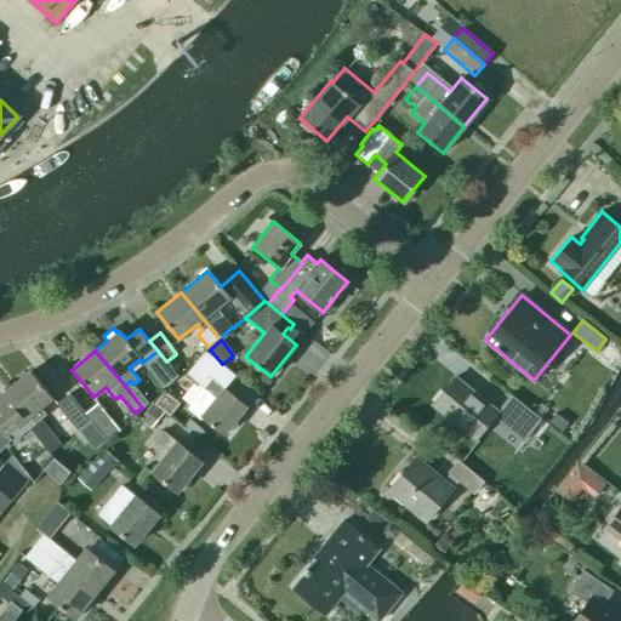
[(158,351),(142,363),(163,388),(177,376),(158,351)]
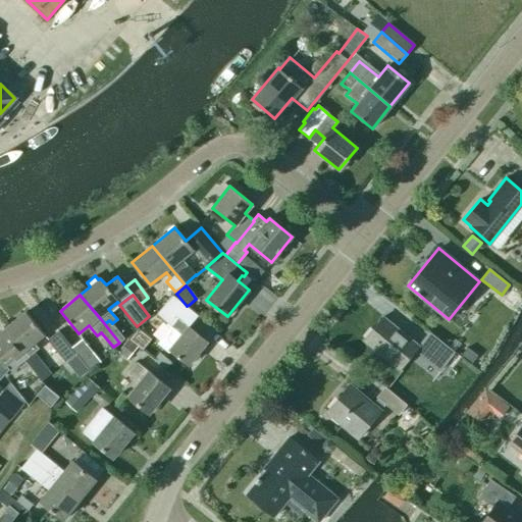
[(190,309),(172,296),(157,315),(170,326),(157,343),(168,352),(170,350),(188,364),(207,342),(189,326),(189,327),(180,320),(190,309)]
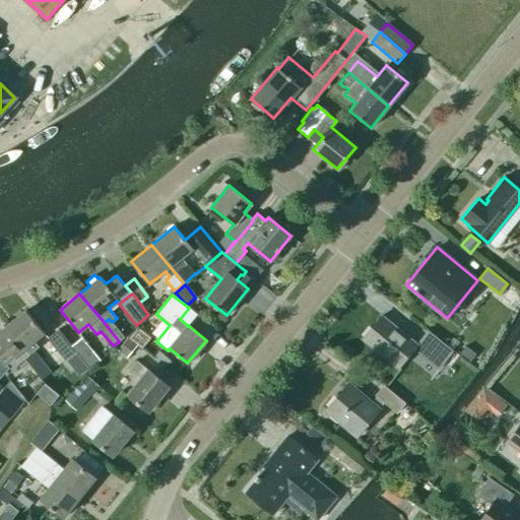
[(25,311),(5,326),(23,349),(46,376),(50,373),(34,352),(39,347),(34,341),(44,333),(25,311)]
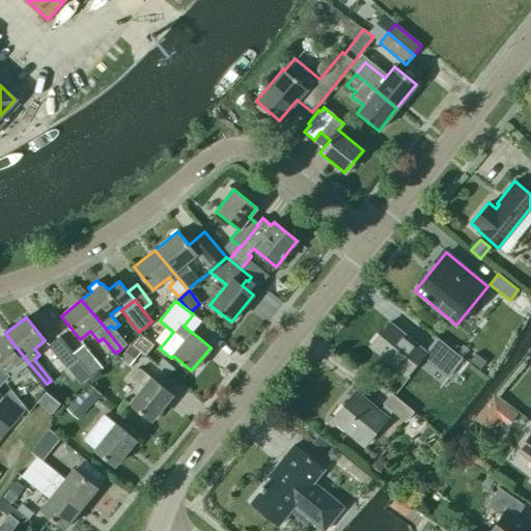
[(390,322),(369,346),(406,376),(426,352),(390,322)]
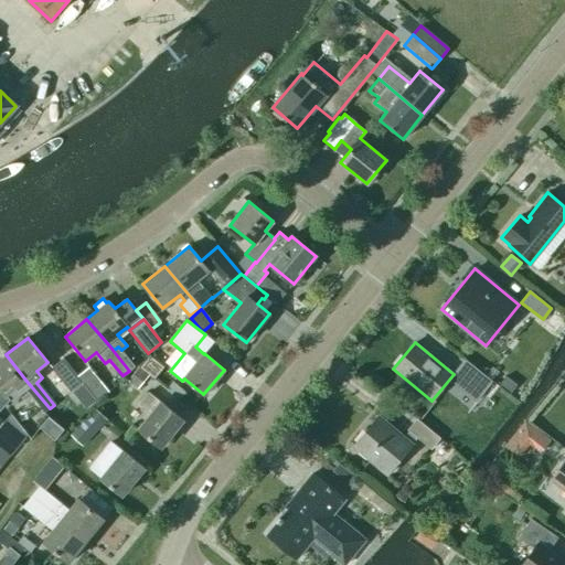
[(6,354),(0,359),(0,409),(10,400),(7,396),(4,398),(4,397),(16,387),(21,394),(28,391),(44,413),(50,408),(25,380),(6,354)]
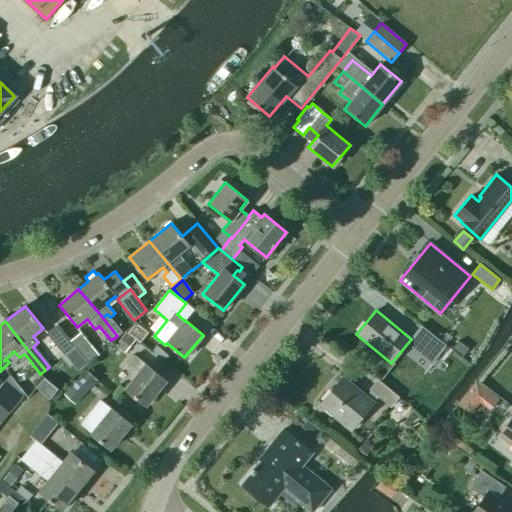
[(63,356),(74,347),(71,343),(70,343),(57,326),(46,335),(63,356)]
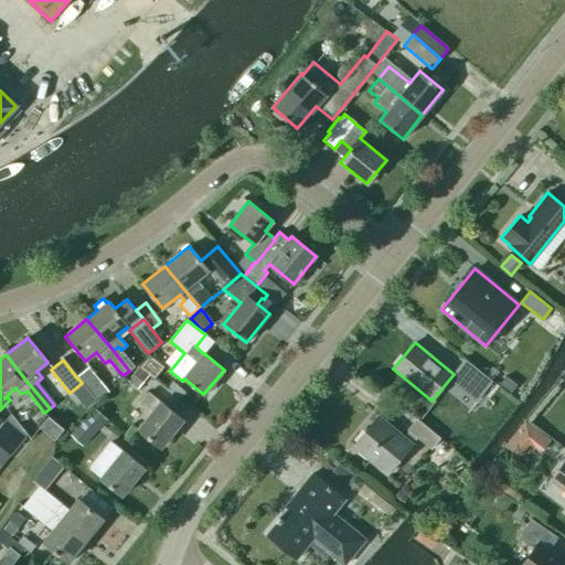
[(481,395),(490,384),(462,361),(454,373),(481,395)]
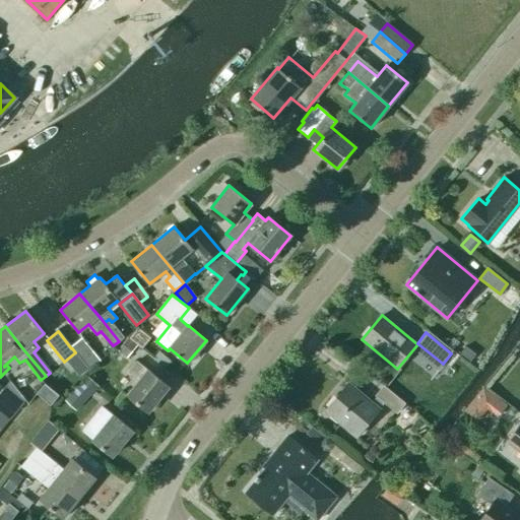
[(137,344),(127,336),(117,349),(127,358),(137,344)]
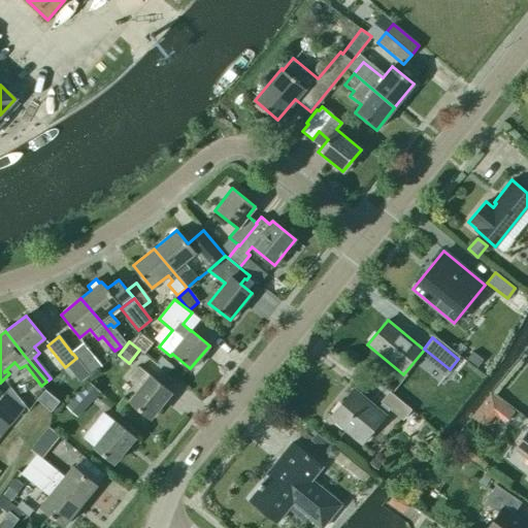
[(91,376),(101,368),(83,345),(73,354),(76,358),(91,376)]
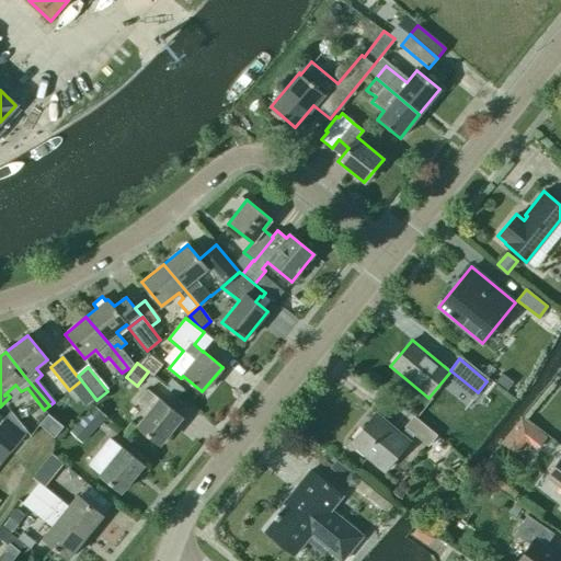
[(500,376),(496,380),(495,382),(506,390),(513,381),(501,374),(500,376)]
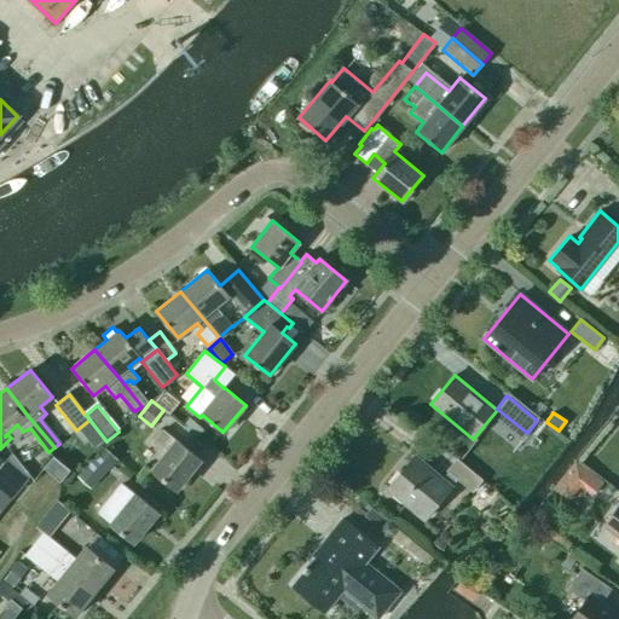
[(189,431),(204,443),(210,434),(189,417),(186,421),(183,426),(189,431)]
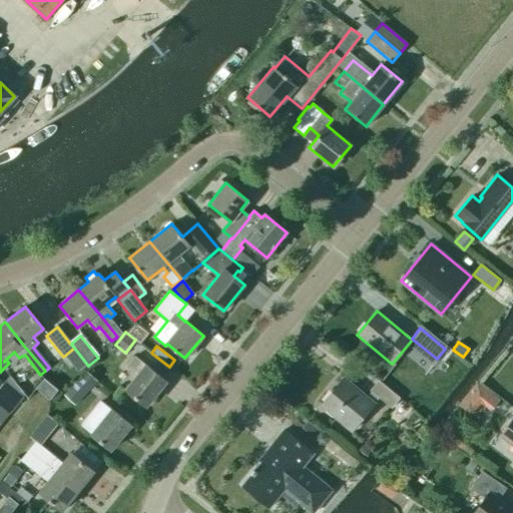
[(145,406),(166,381),(145,365),(145,366),(134,357),(125,367),(136,376),(125,390),(145,406)]
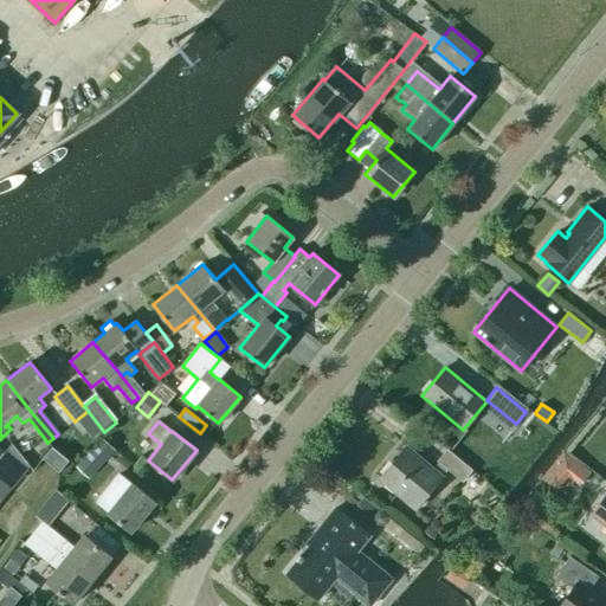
[(115,450),(102,437),(75,465),(89,478),(115,450)]
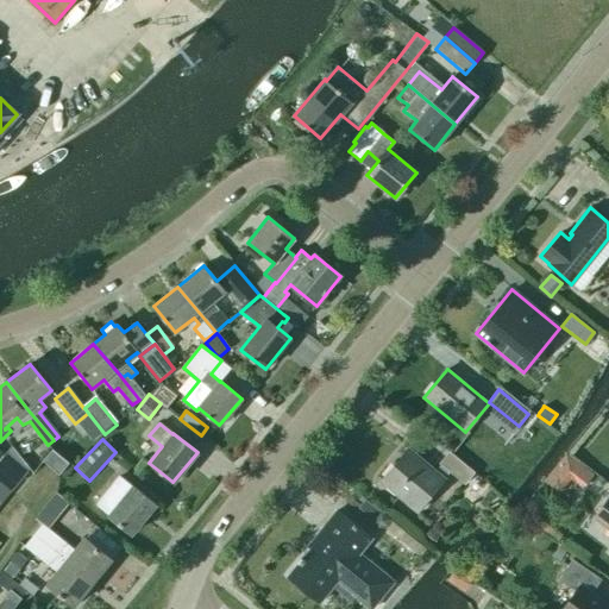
[(6,453),(29,472),(37,460),(16,443),(6,453)]
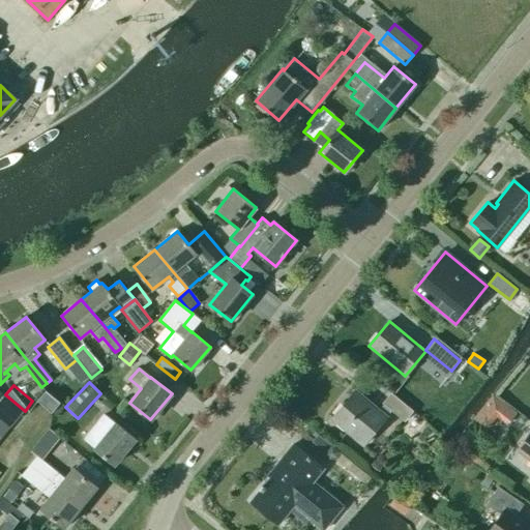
[(378,410),(355,390),(331,418),(363,444),(386,417),(385,416),(390,410),(404,421),(412,411),(391,393),(383,404),(378,410)]
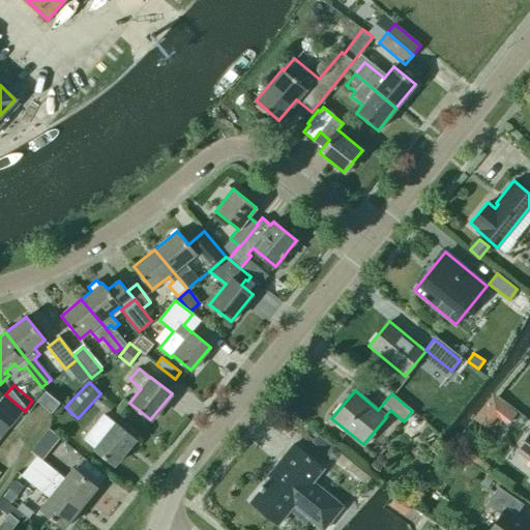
[(52,414),(61,403),(47,391),(37,403),(52,414)]
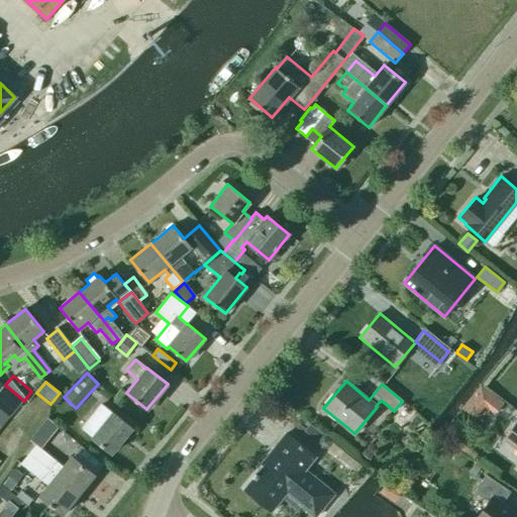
[(5,385),(0,392),(0,396),(16,410),(24,401),(5,385)]
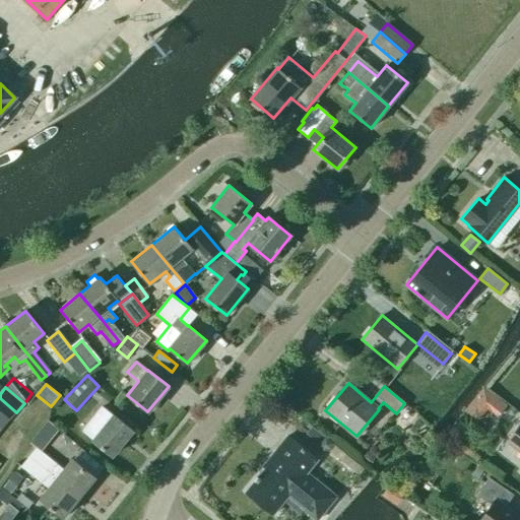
[(507,405),(492,395),(485,404),(500,414),(507,405)]
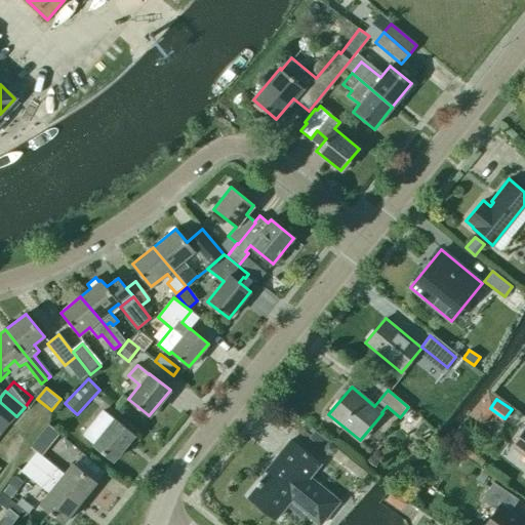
[(0,402),(0,416),(9,425),(16,416),(0,402)]
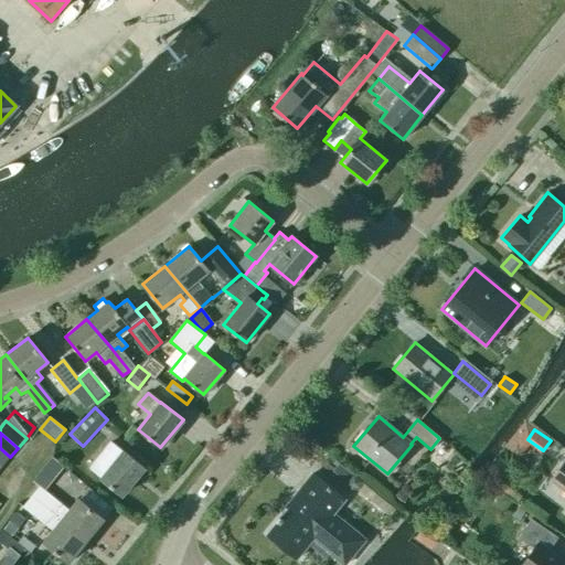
[(100,454),(89,468),(102,478),(100,479),(121,496),(144,468),(124,451),(123,451),(110,441),(100,454)]
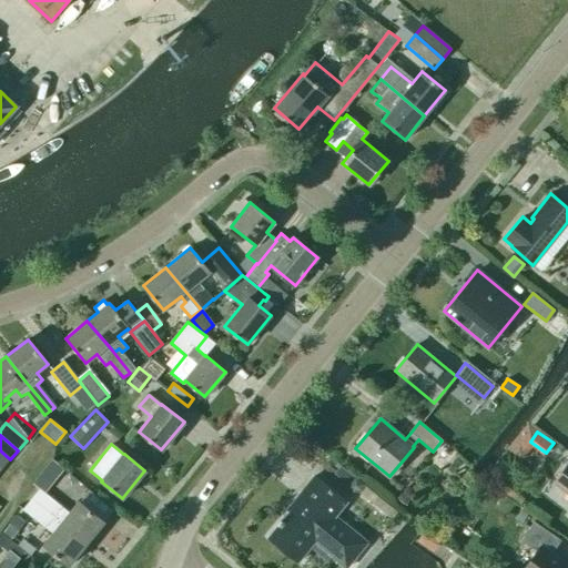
[(0,450),(0,465),(3,468),(10,459),(0,450)]
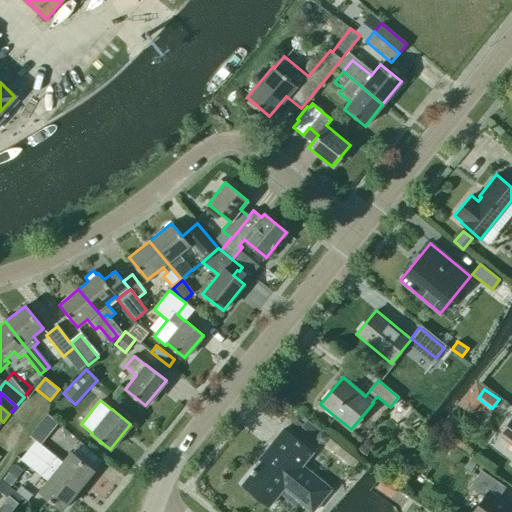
[(511,417),(499,435),(511,444),(511,417)]
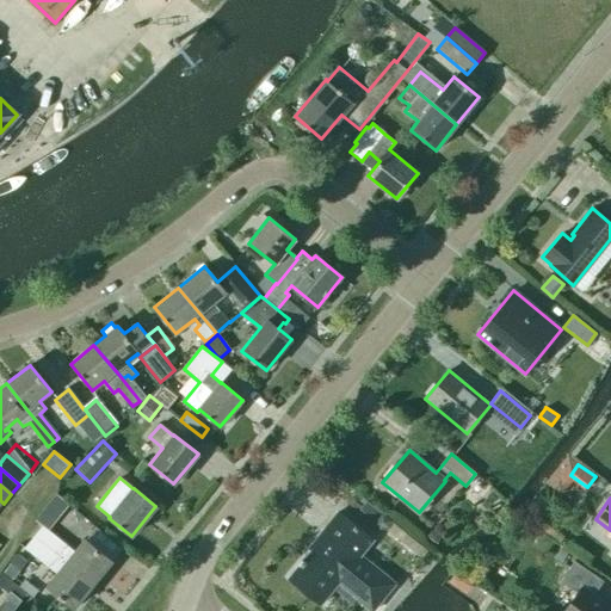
[(364,504),(359,510),(375,522),(372,524),(381,530),(387,530),(393,523),(366,501),(364,504)]
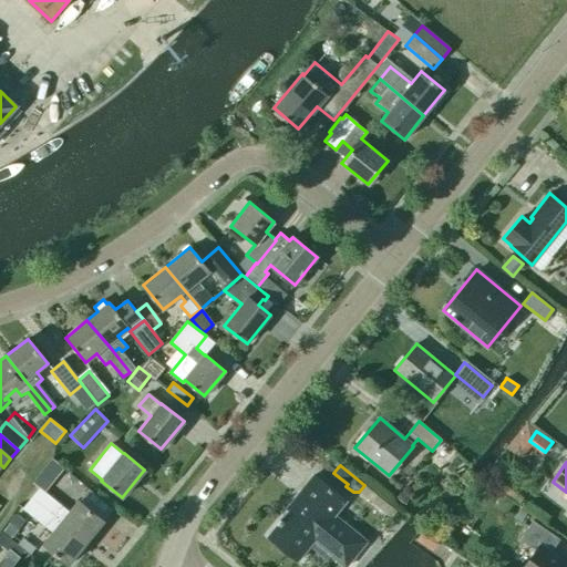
[(343,566),(344,566),(366,542),(333,515),(346,501),(313,475),(296,495),(299,497),(267,537),(297,560),(317,537),(334,552),(331,556),(343,566)]
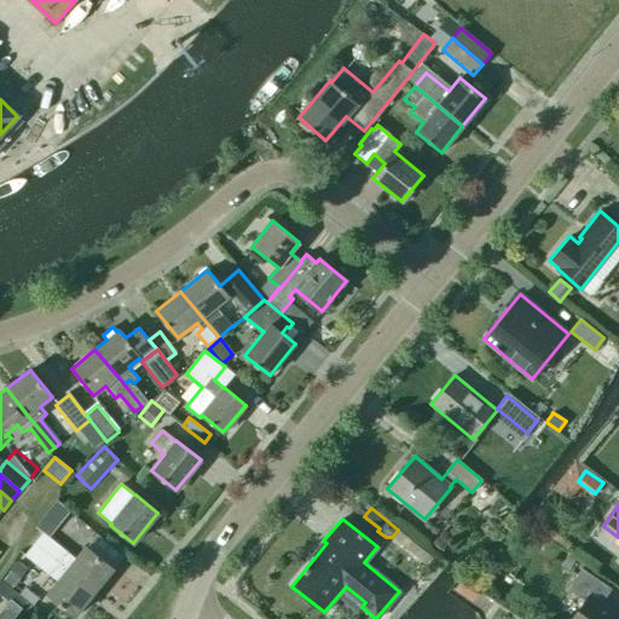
[(42,532),(33,544),(93,593),(113,568),(86,547),(76,560),(42,532)]
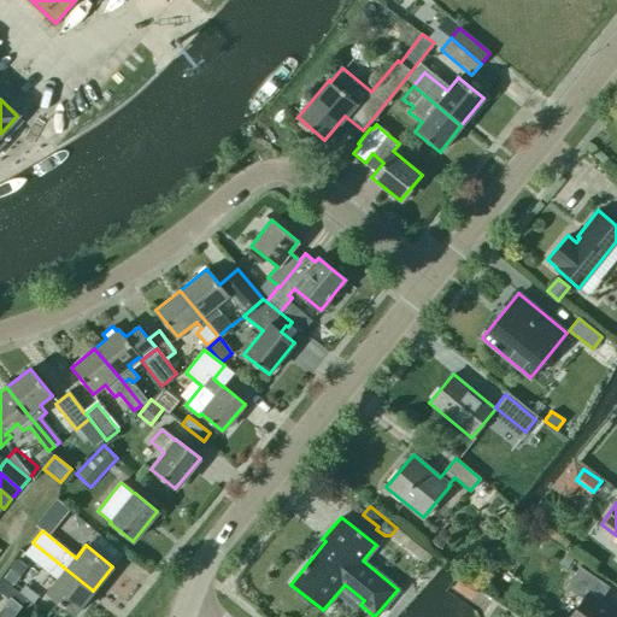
[(434,536),(428,544),(439,551),(445,542),(435,534),(434,536)]
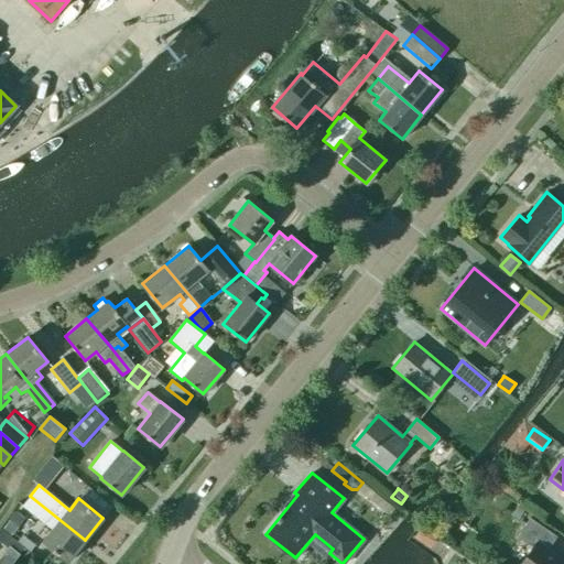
[(85,540),(30,496),(22,506),(53,530),(43,542),(67,562),(85,540)]
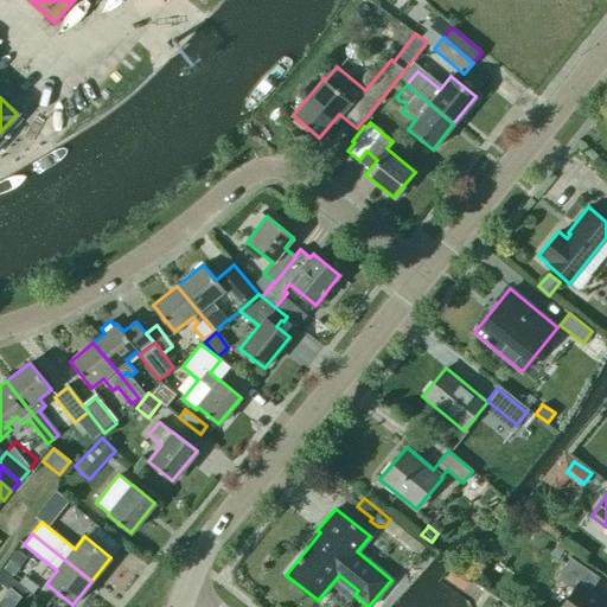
[(12,556),(1,569),(2,570),(11,576),(25,558),(17,551),(12,556)]
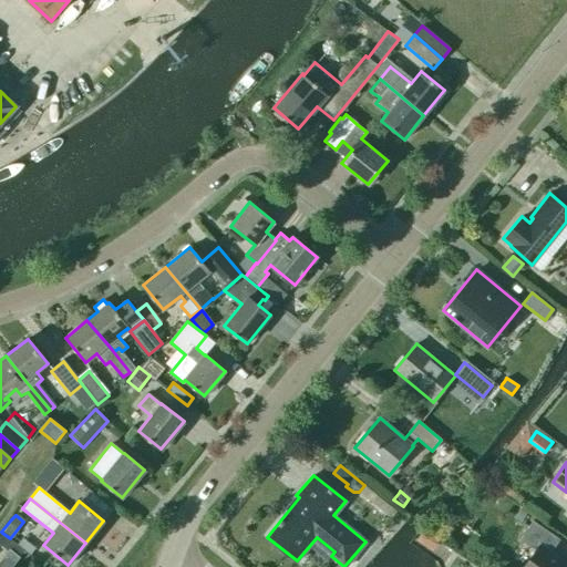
[(523,566),(566,566),(566,563),(550,552),(559,539),(532,521),(519,539),(535,550),(523,566)]
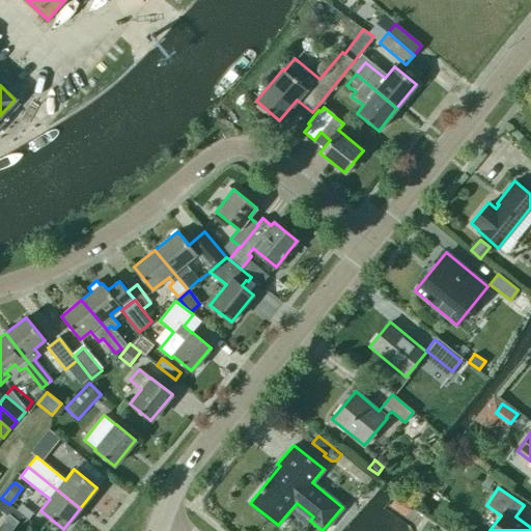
[(0,509),(7,516),(0,525),(0,530),(9,530),(18,522),(17,521),(22,514),(9,504),(2,499),(1,498),(0,497),(0,509)]
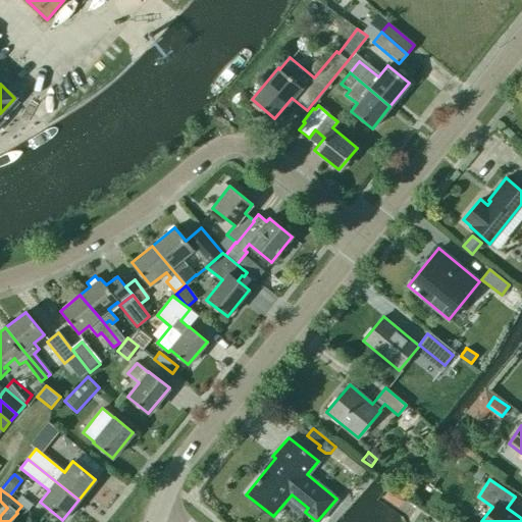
[(407,499),(390,488),(383,501),(399,510),(407,499)]
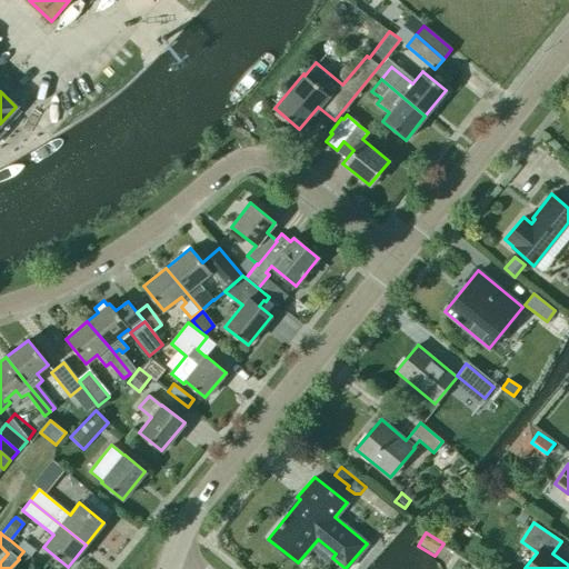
[(52,558),(36,546),(29,553),(46,566),(52,558)]
